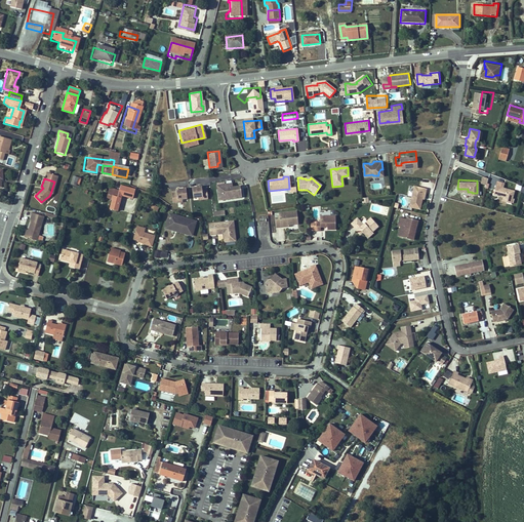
[(495,183),(493,192),(502,195),(501,198),(511,201),(514,189),(495,183)]
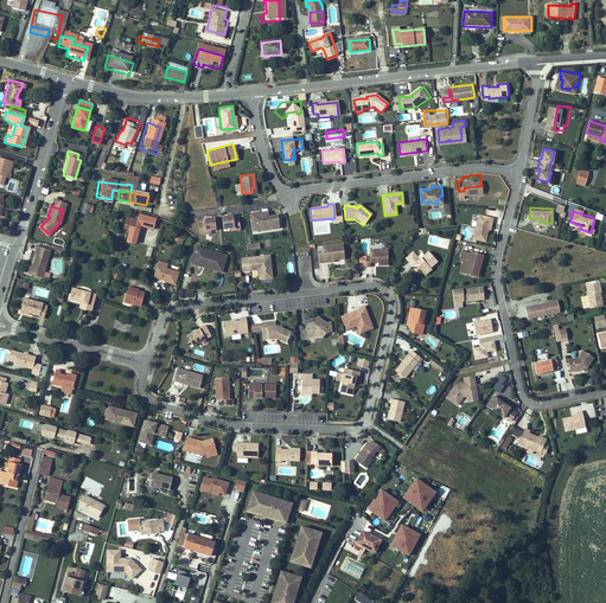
[(253,219),(266,217),(266,212),(248,216),(250,232),(254,232),(253,219)]
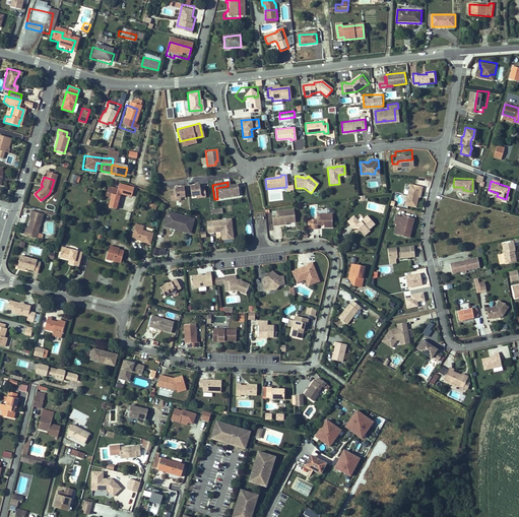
[(409,183),(405,203),(415,205),(417,195),(419,189),(420,189),(422,185),(409,183)]
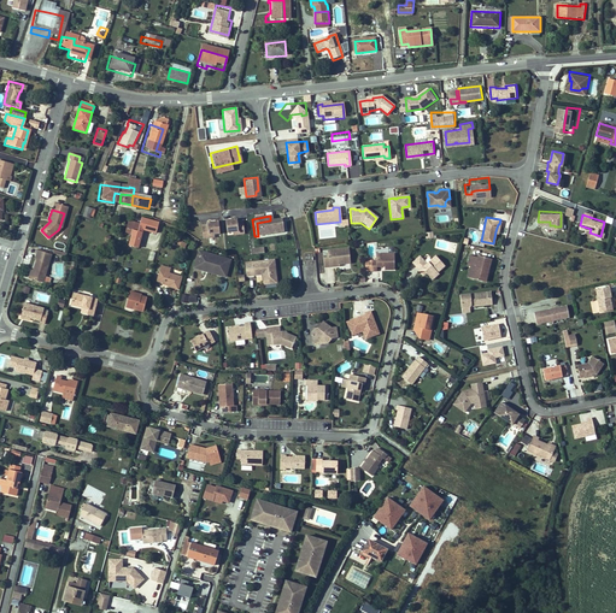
[(51,220),(48,219),(37,229),(46,240),(47,239),(48,237),(41,230),(51,220)]
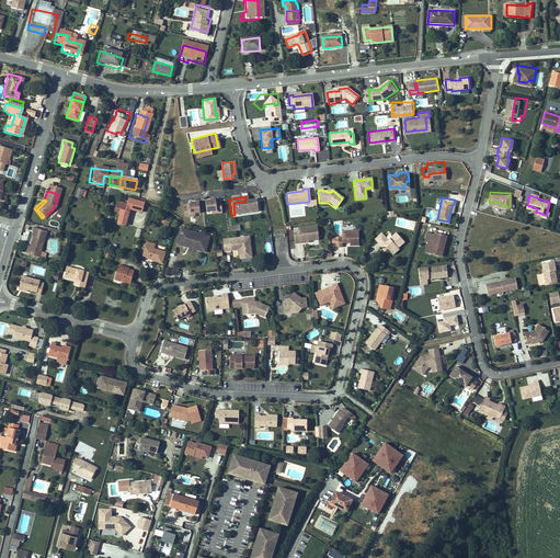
[(246,201),(233,203),(235,215),(255,212),(253,200),(246,201)]
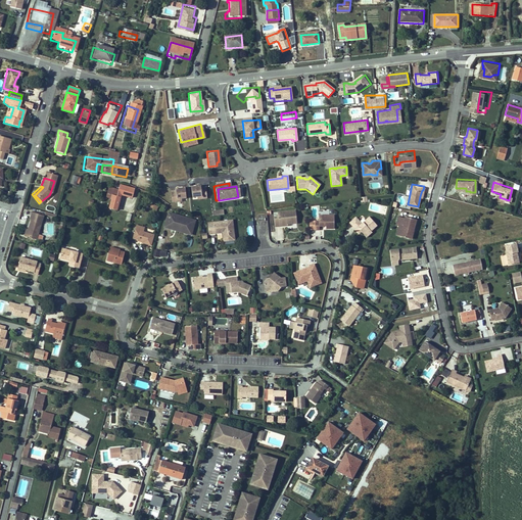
[(191,187),(189,188),(190,197),(198,197),(199,196),(200,199),(204,198),(203,188),(199,189),(198,187),(194,187),(191,187)]
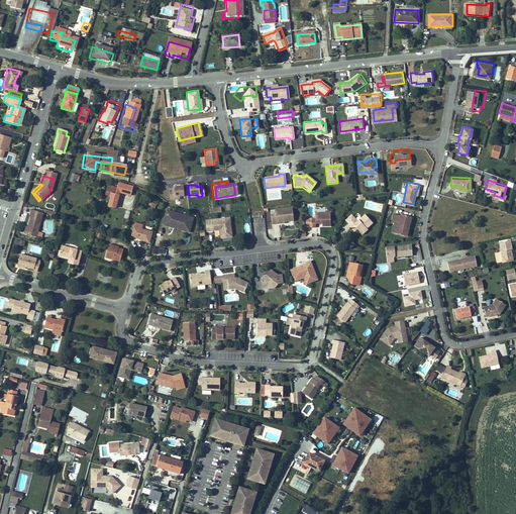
[(115,195),(118,196),(130,198),(132,190),(127,188),(117,186),(116,190),(115,195)]
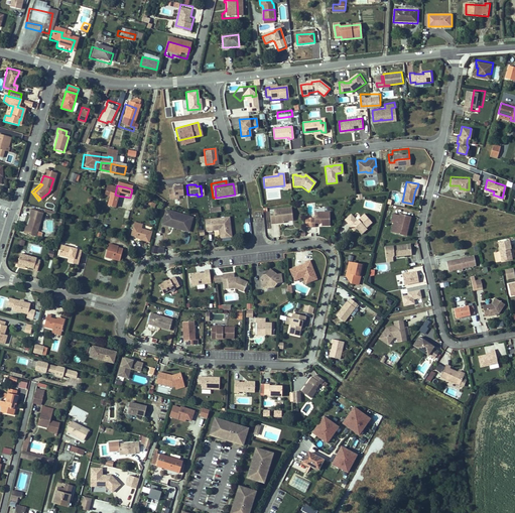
[(166,189),(167,200),(172,200),(172,197),(174,197),(181,196),(180,185),(177,186),(175,186),(170,186),(171,188),(166,189)]
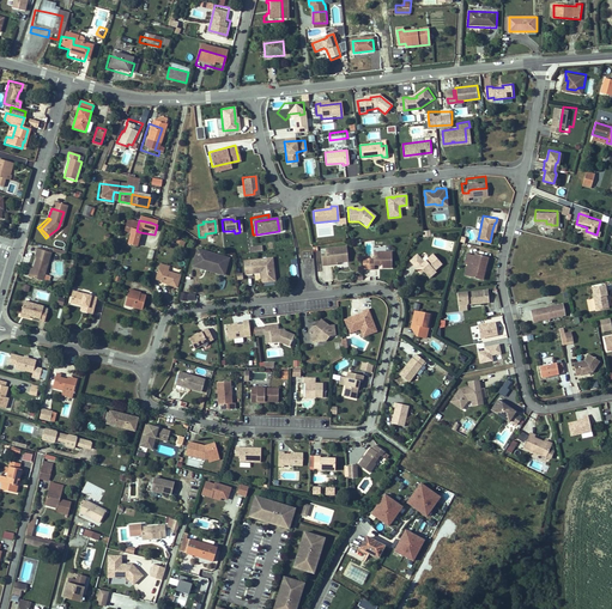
[(127,248),(135,250),(139,235),(137,235),(131,233),(129,236),(129,238),(127,248)]
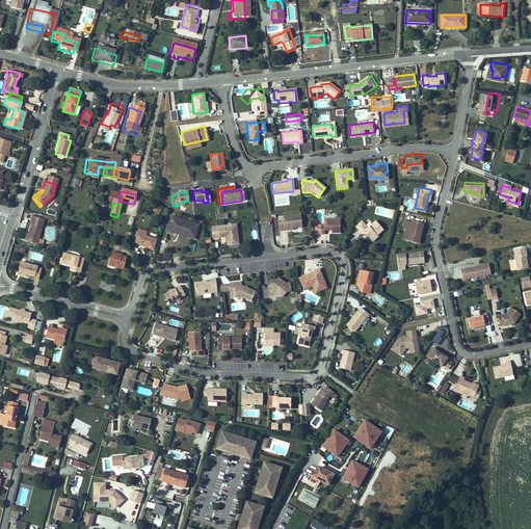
[(282,221),(277,222),(279,232),(284,231),(284,229),(291,228),(299,227),(298,214),(281,216),(282,221)]
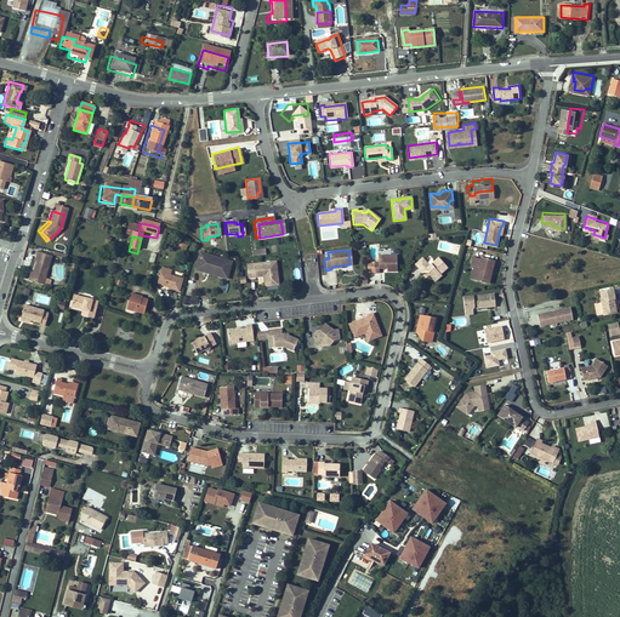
[(35,262),(32,272),(29,281),(41,285),(50,257),(35,252),(33,261),(35,262)]
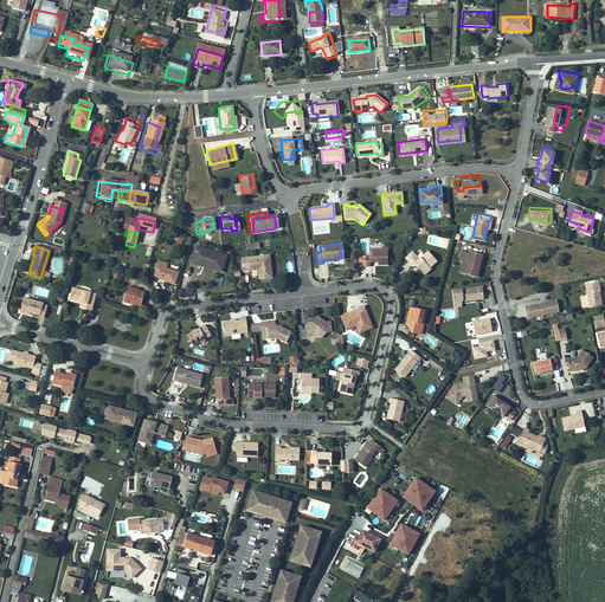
[(368,248),(368,256),(362,256),(364,265),(368,265),(368,261),(377,260),(377,264),(386,264),(386,247),(368,248)]
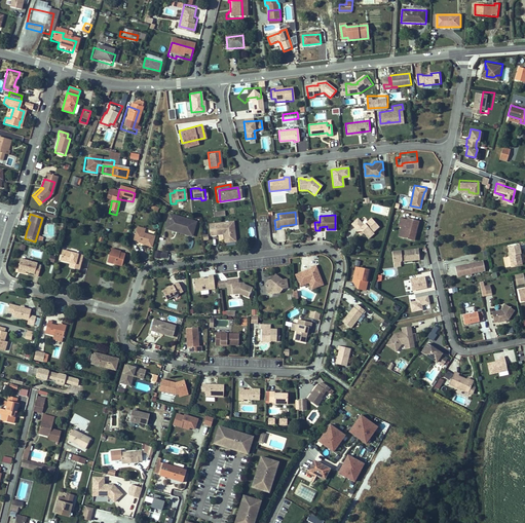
[(361,230),(364,233),(369,228),(370,229),(376,223),(369,215),(364,219),(361,222),(357,217),(354,216),(348,221),(354,227),(357,226),(361,230)]
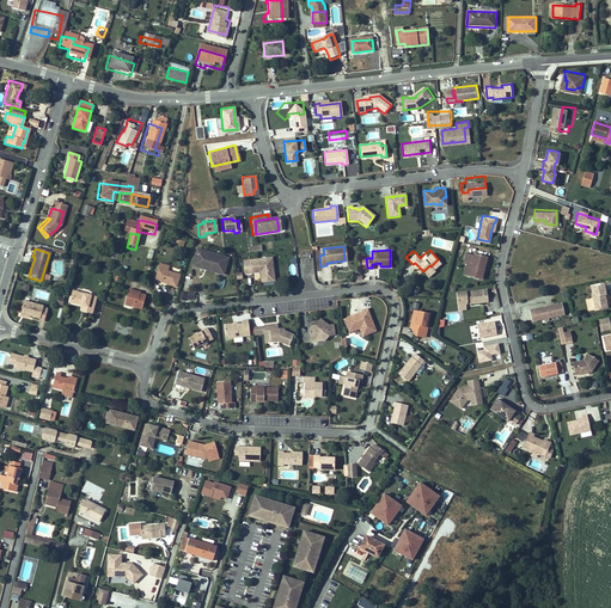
[(220,259),(193,251),(188,268),(196,271),(199,266),(217,271),(220,259)]
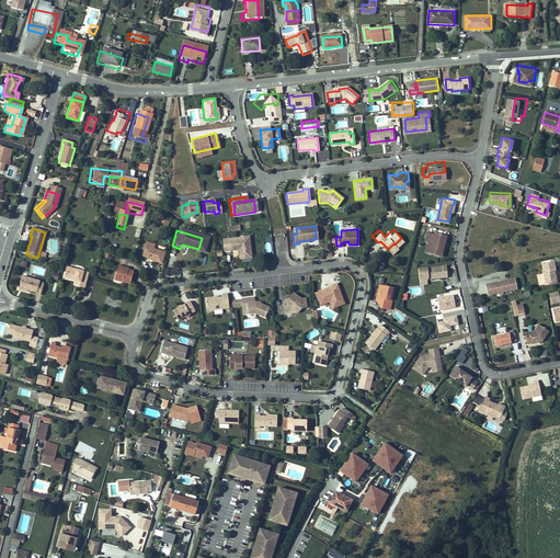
[(434,232),(426,230),(424,239),(427,239),(431,241),(429,251),(438,254),(441,247),(438,247),(440,243),(443,245),(446,234),(434,230),(434,232)]
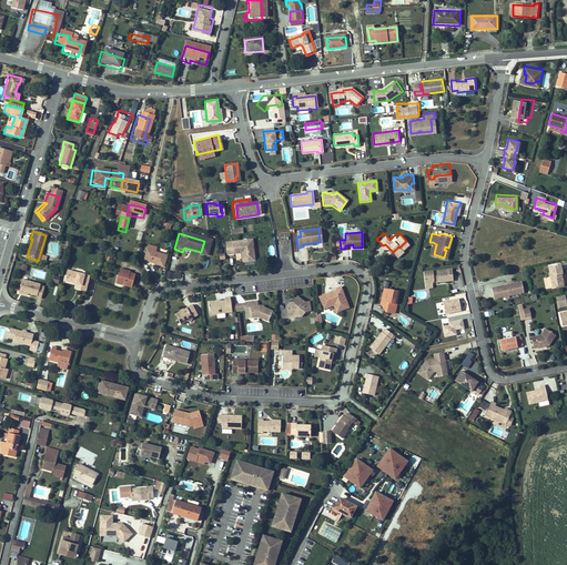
[(251,259),(249,239),(222,243),(224,255),(239,253),(240,260),(251,259)]
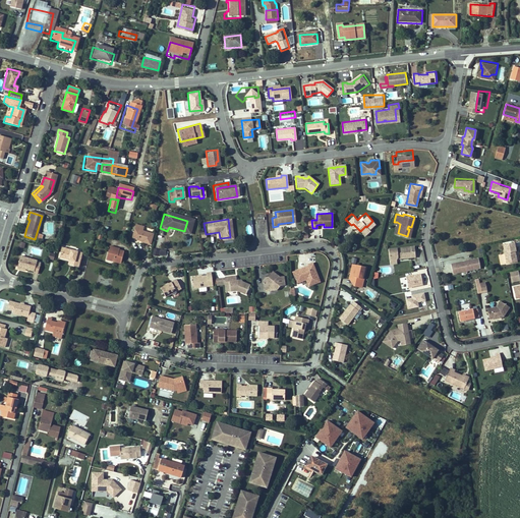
[(191,222),(187,221),(184,231),(169,227),(167,231),(187,236),(191,222)]
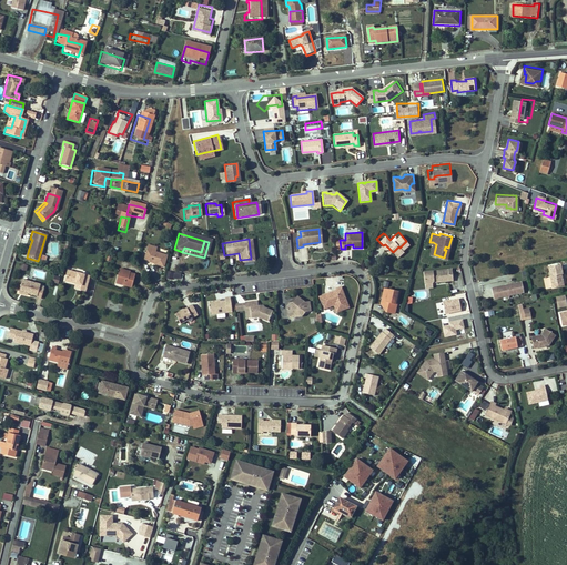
[(145,246),(141,261),(151,264),(150,265),(160,269),(163,258),(152,254),(154,250),(145,246)]
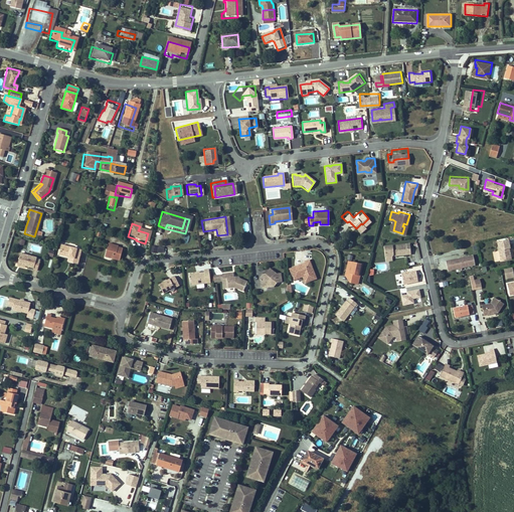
[(509,237),(498,239),(502,258),(512,256),(510,247),(509,248),(509,246),(511,245),(509,237)]
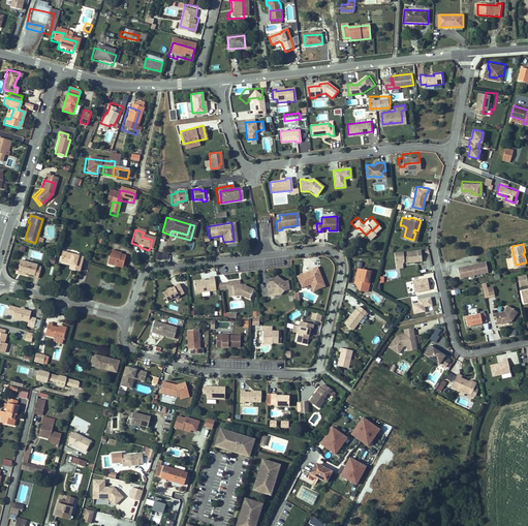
[(418,248),(392,251),(393,261),(401,261),(402,259),(405,259),(405,260),(420,259),(418,248)]
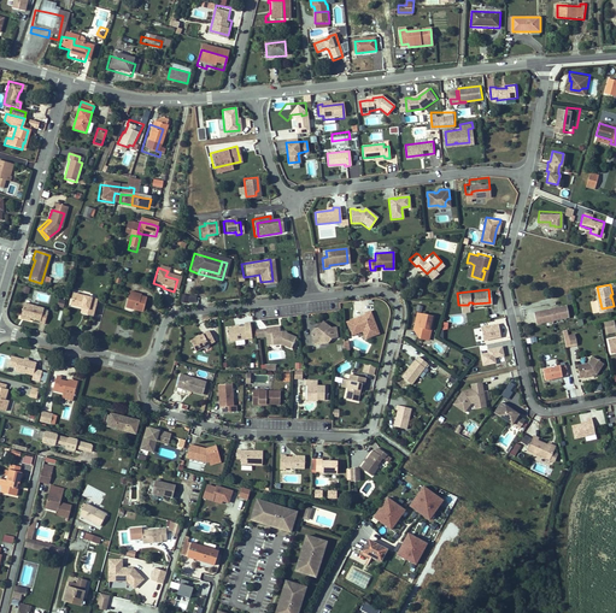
[(136,295),(128,293),(123,308),(140,313),(144,300),(139,299),(135,298),(136,295)]
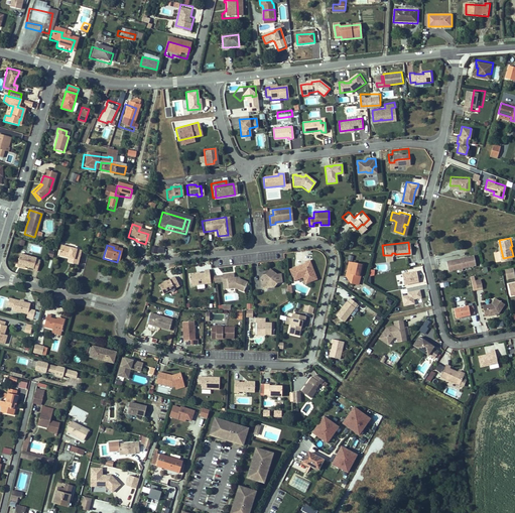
[(70,258),(69,262),(76,264),(79,251),(59,246),(57,255),(66,257),(70,258)]
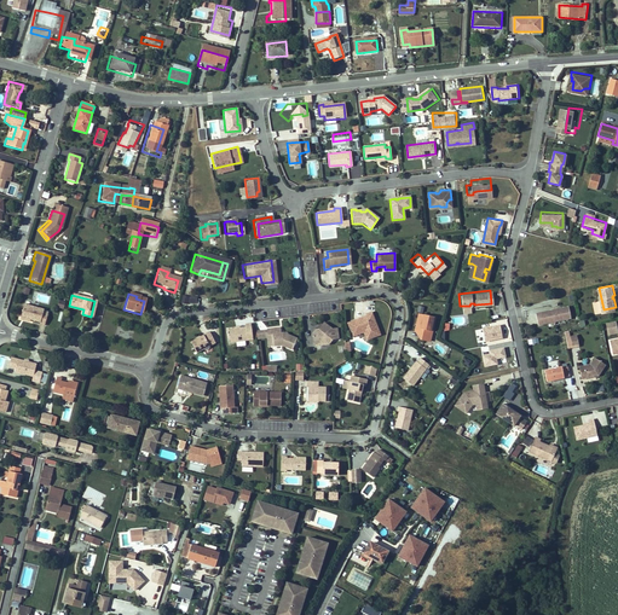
[(569,303),(536,311),(538,323),(571,315),(569,303)]
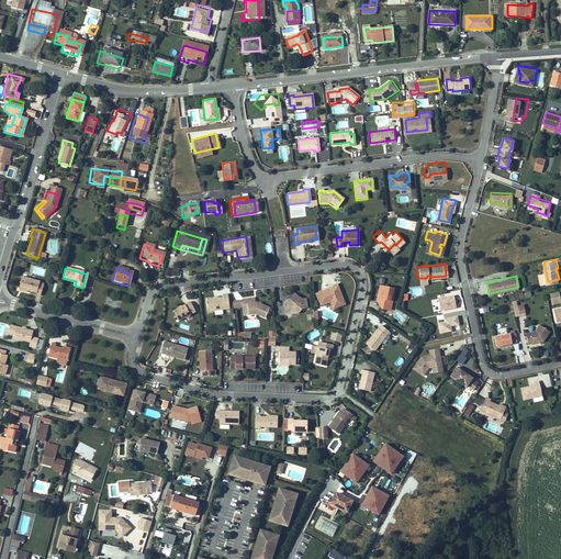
[(38,283),(38,281),(21,277),(18,288),(26,290),(35,293),(35,294),(40,297),(43,284),(38,283)]
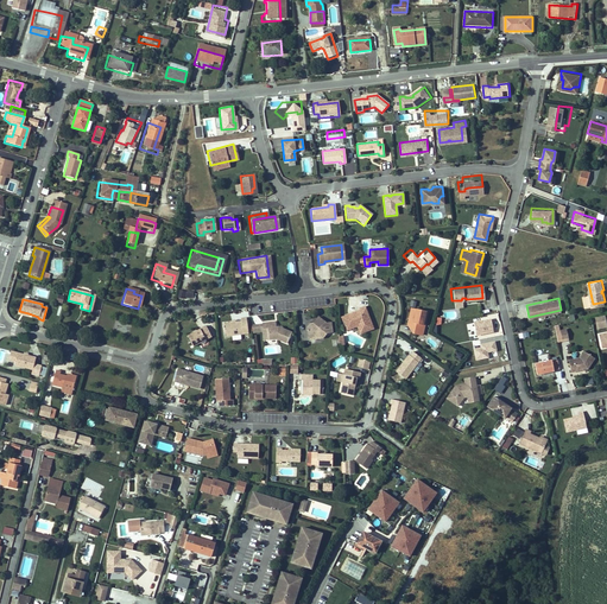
[(359,310),(340,316),(343,325),(354,322),(356,325),(359,332),(373,328),(365,305),(358,307),(359,310)]
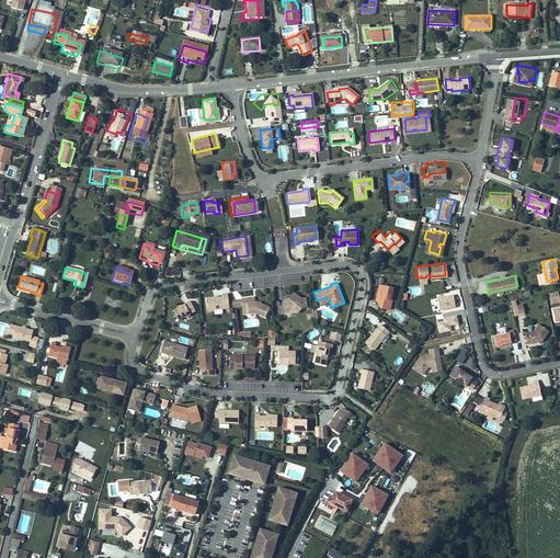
[(380,302),(379,303),(379,306),(380,308),(383,308),(388,305),(389,299),(391,300),(395,287),(378,284),(375,299),(380,300),(380,302)]
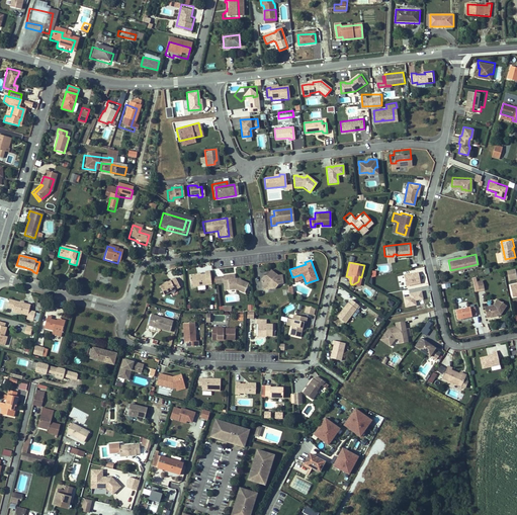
[(514,266),(507,268),(509,277),(516,276),(514,266)]
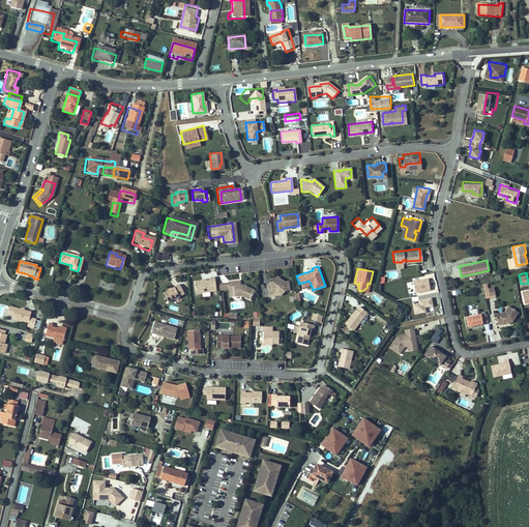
[(429,275),(413,277),(415,290),(432,288),(429,275)]
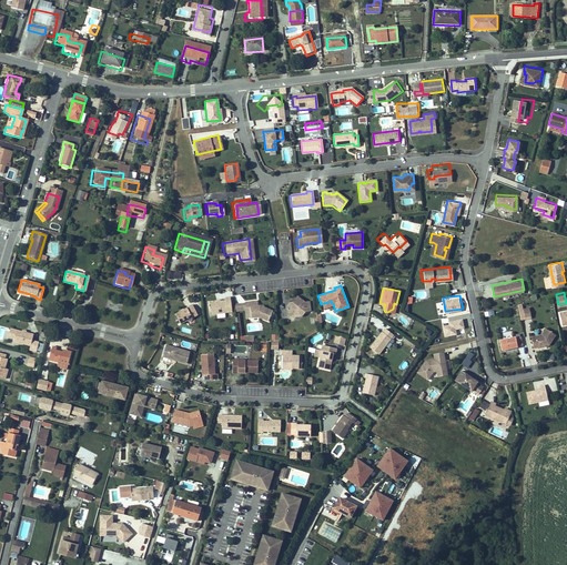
[(222,301),(215,301),(208,302),(209,314),(230,311),(228,296),(222,298),(222,301)]
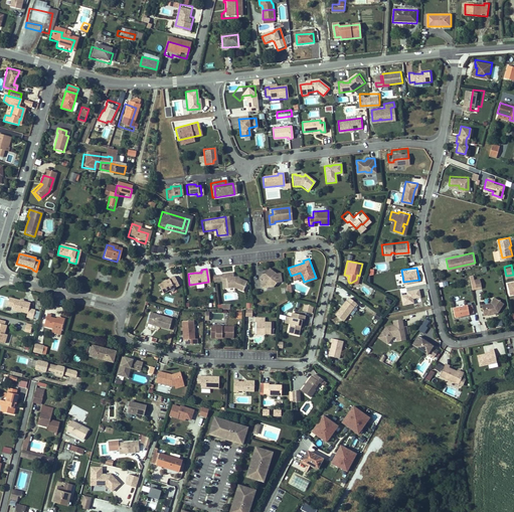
[(261,275),(259,278),(260,285),(264,285),(266,285),(267,286),(273,287),(276,283),(281,283),(279,274),(275,274),(269,269),(264,274),(261,275)]
